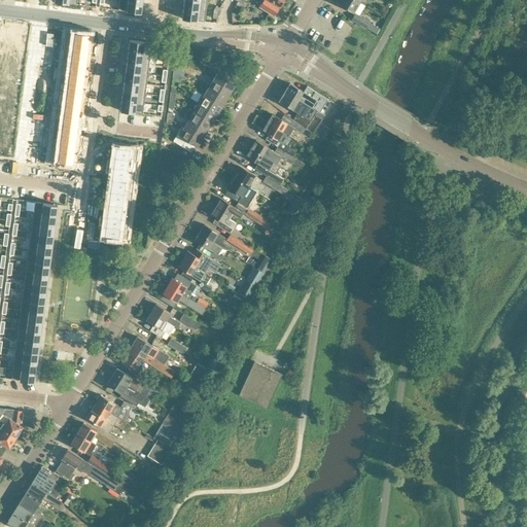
[(121,0),(118,0),(118,10),(125,11),(125,10),(127,10),(126,11),(140,13),(140,12),(142,3),(121,0)]
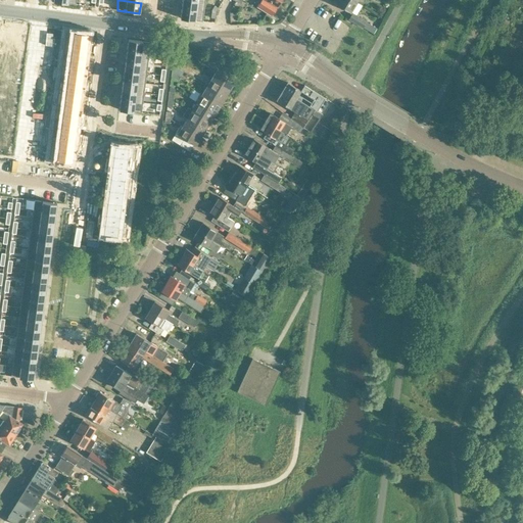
[(195,0),(182,0),(182,8),(204,11),(205,1),(195,0)]
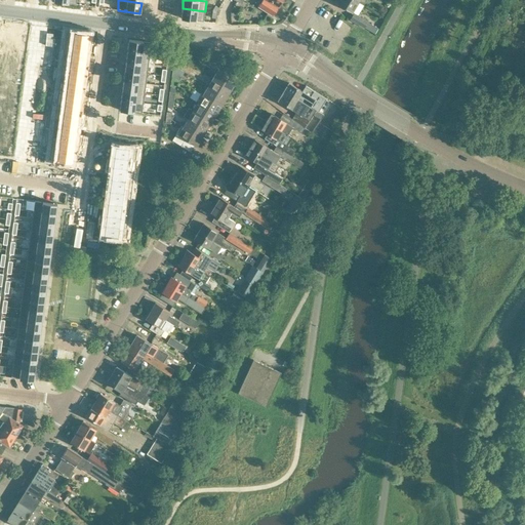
[(269,0),(236,0),(236,1),(241,4),(243,0),(255,0),(260,2),(258,6),(273,14),(279,6),(269,0)]
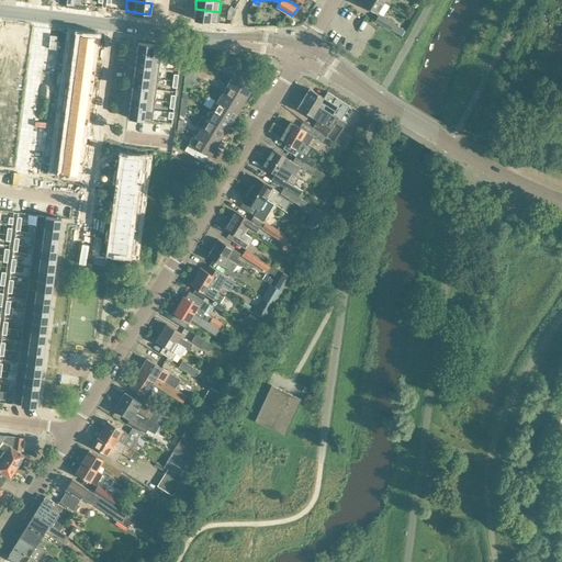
[(377,13),(383,2),(379,0),(362,0),(360,4),(377,13)]
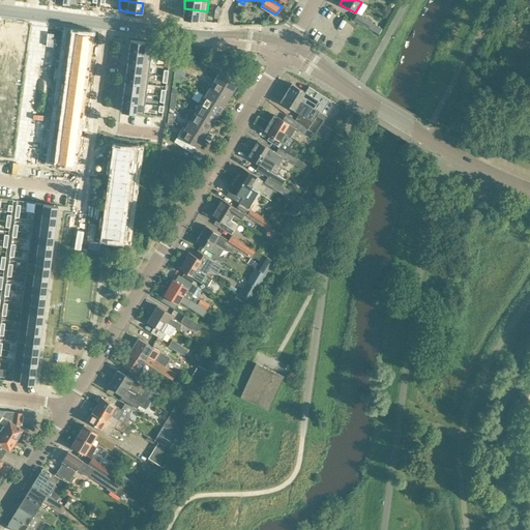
[(182,19),(197,21),(197,20),(199,20),(199,21),(205,22),(207,11),(184,8),(182,19)]
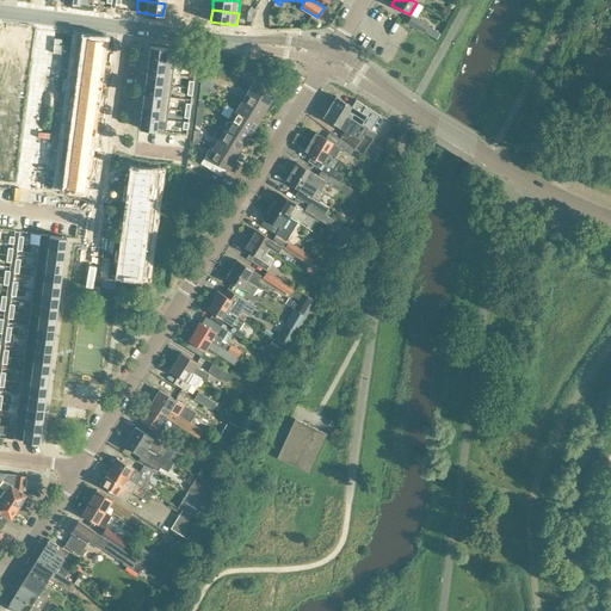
[(413,14),(408,23),(424,32),(424,31),(436,38),(440,32),(429,25),(429,24),(413,14)]
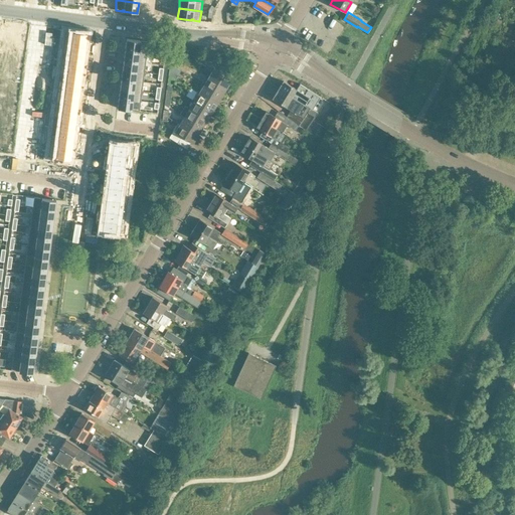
[(4,22),(3,32),(25,35),(26,25),(4,22)]
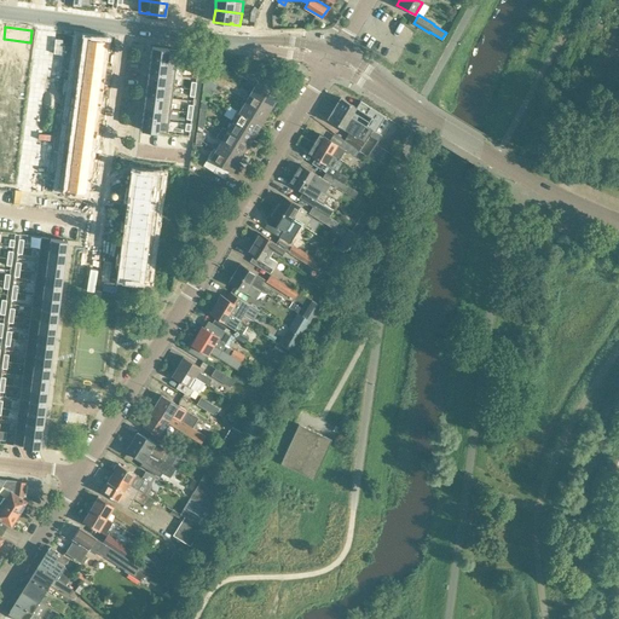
[(77,36),(76,51),(103,53),(104,40),(87,38),(87,39),(86,39),(86,38),(77,36)]
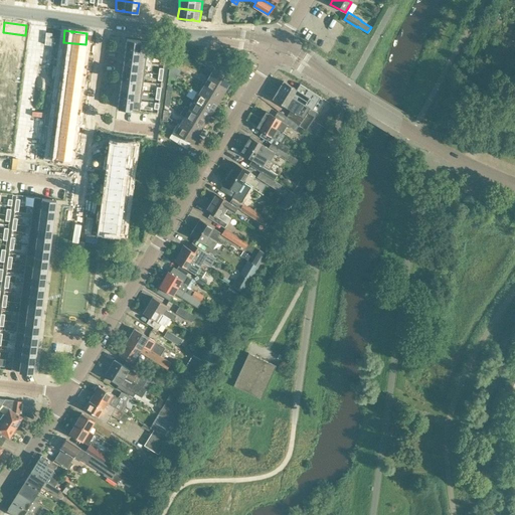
[(3,32),(2,42),(23,45),(25,35),(3,32)]
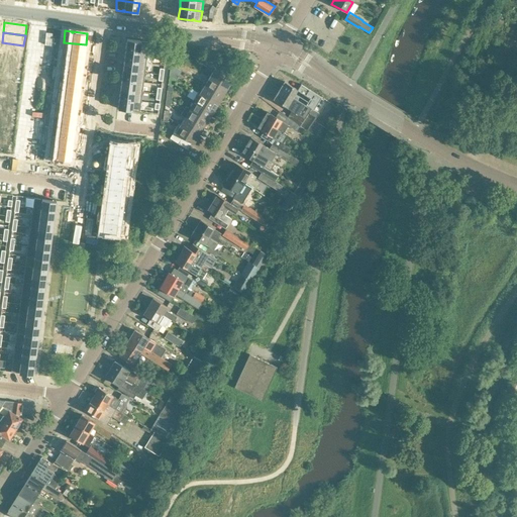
[(127,38),(125,50),(147,54),(148,41),(142,40),(142,41),(140,41),(140,40),(127,38)]
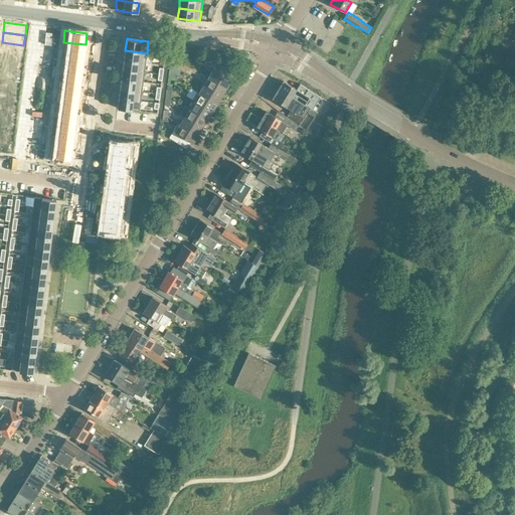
[(2,42),(0,52),(22,54),(23,45),(2,42)]
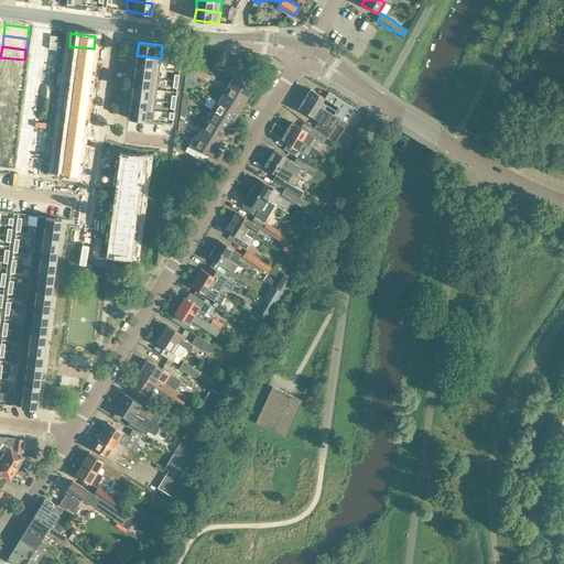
[(69,46),(67,57),(91,61),(94,49),(69,46)]
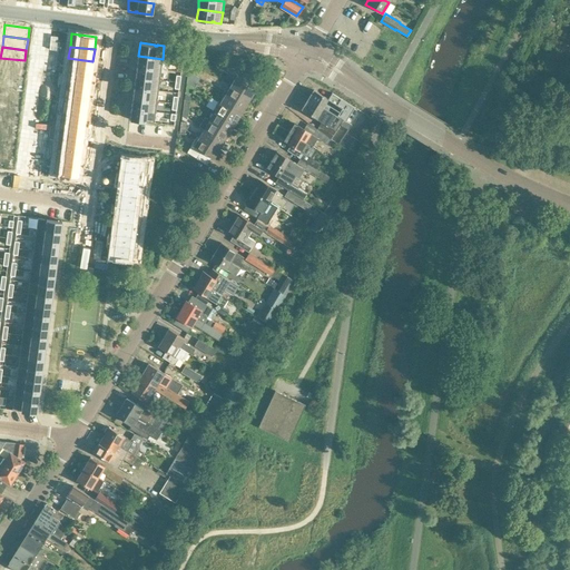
[(138,56),(137,66),(161,69),(167,70),(168,59),(163,59),(138,56)]
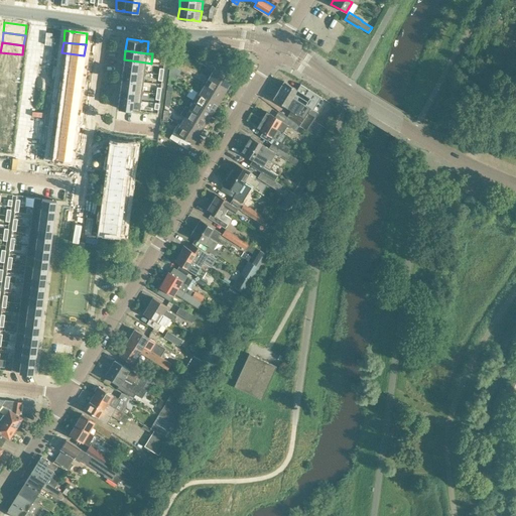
[(0,52),(0,53),(0,61),(21,65),(22,54),(0,52)]
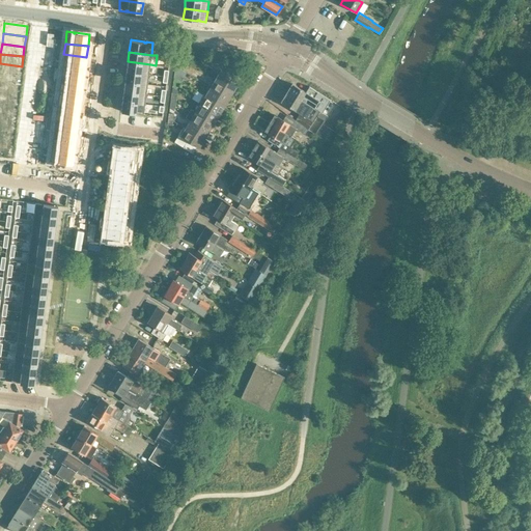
[(63,54),(62,65),(85,68),(86,57),(63,54)]
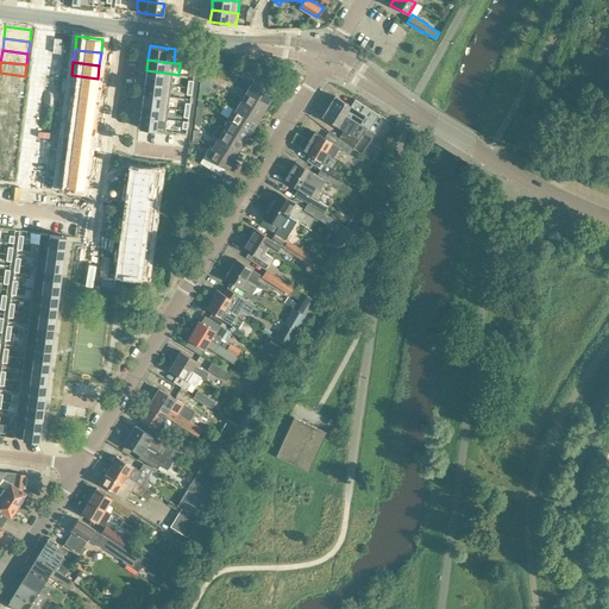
[(274,94),(267,89),(270,83),(245,68),(242,74),(250,80),(249,82),(250,83),(246,90),(268,104),(274,94)]
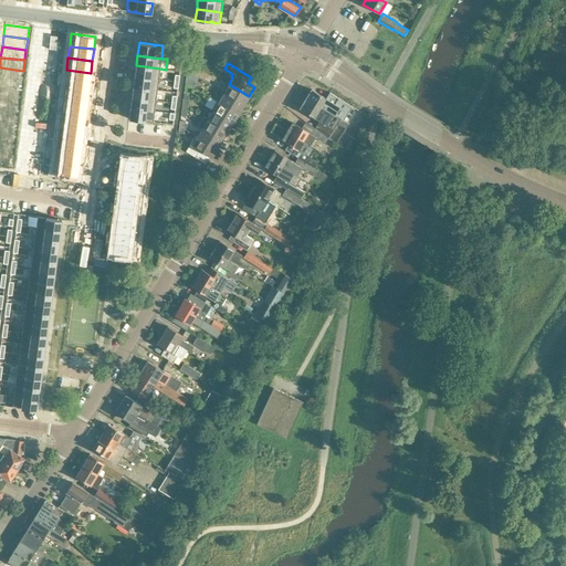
[(136,65),(135,76),(158,80),(160,69),(136,65)]
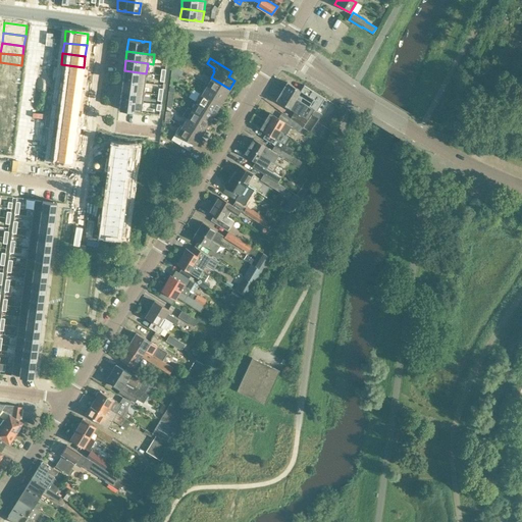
[(0,62),(0,71),(20,74),(21,65),(0,62)]
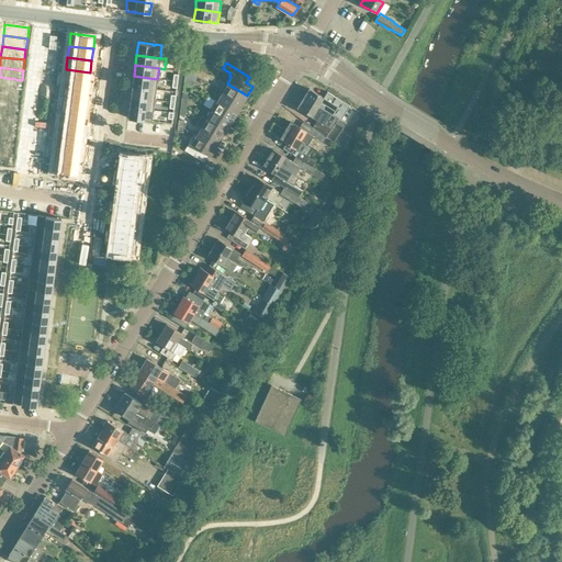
[(66,69),(64,81),(88,85),(90,72),(66,69)]
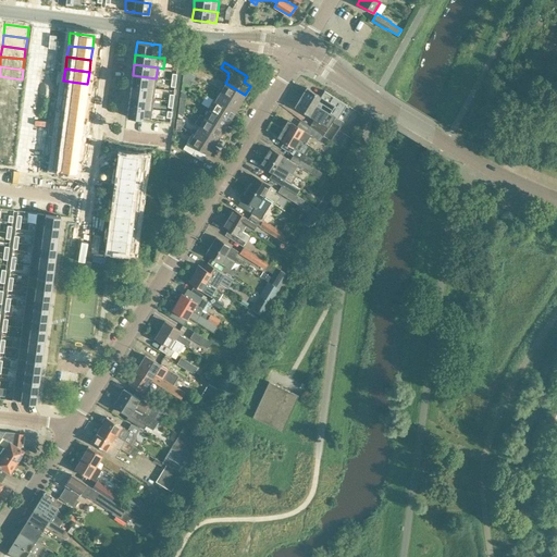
[(133,75),(131,85),(155,88),(156,78),(133,75)]
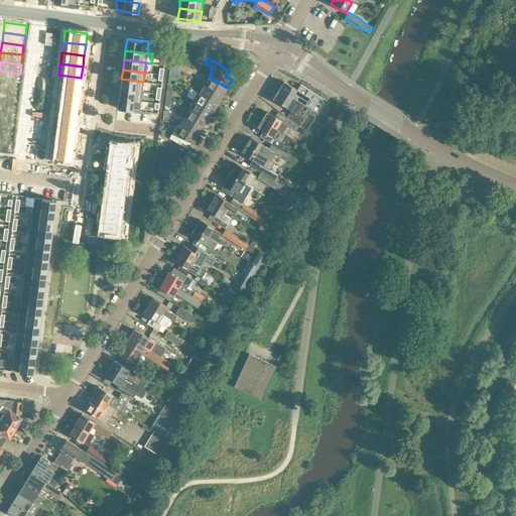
[(0,71),(0,83),(18,86),(20,74),(0,71)]
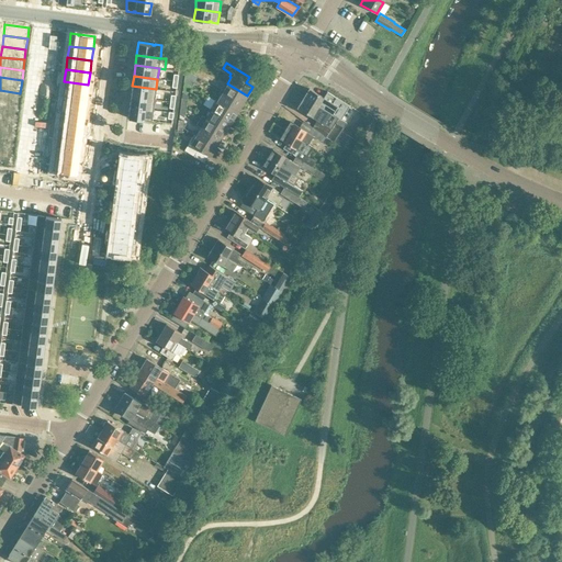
[(64,81),(63,92),(87,96),(88,85),(64,81)]
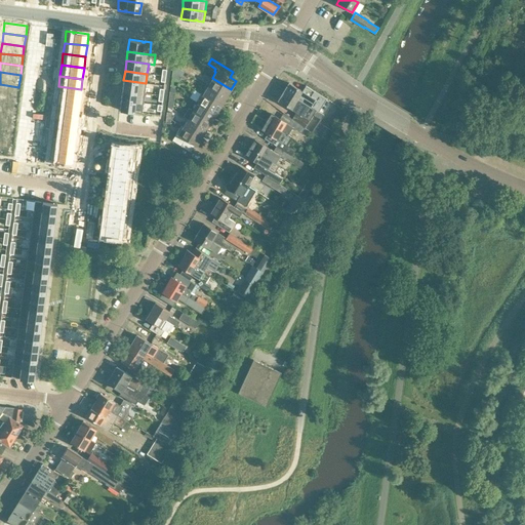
[(231,89),(212,78),(209,83),(207,82),(205,85),(226,97),(231,89)]
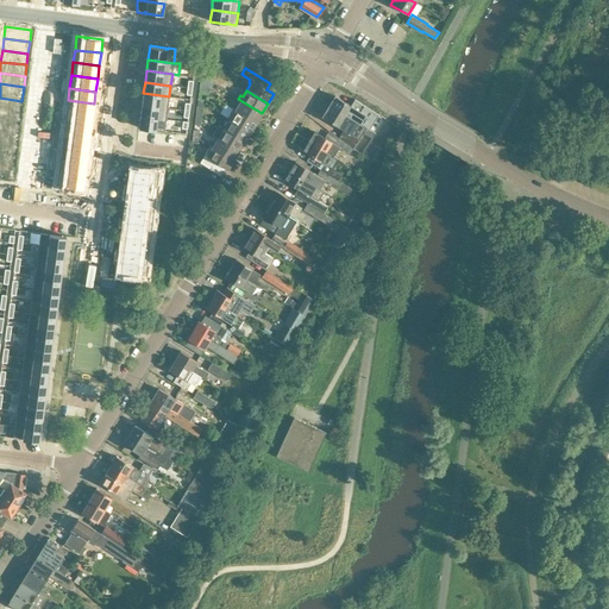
[(143,93),(142,105),(168,108),(169,96),(143,93)]
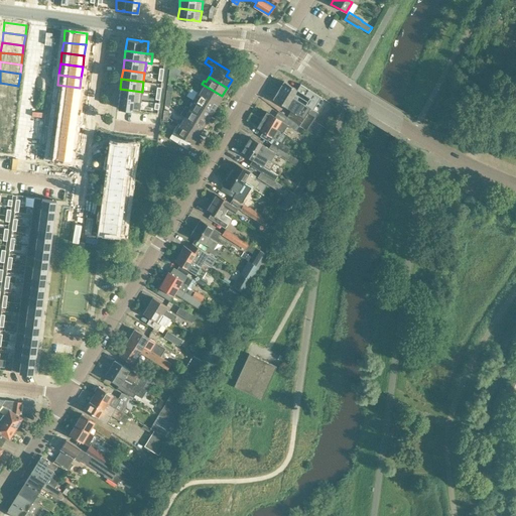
[(284,82),(280,89),(300,102),(312,109),(320,97),(308,90),(301,85),(297,90),(284,82)]
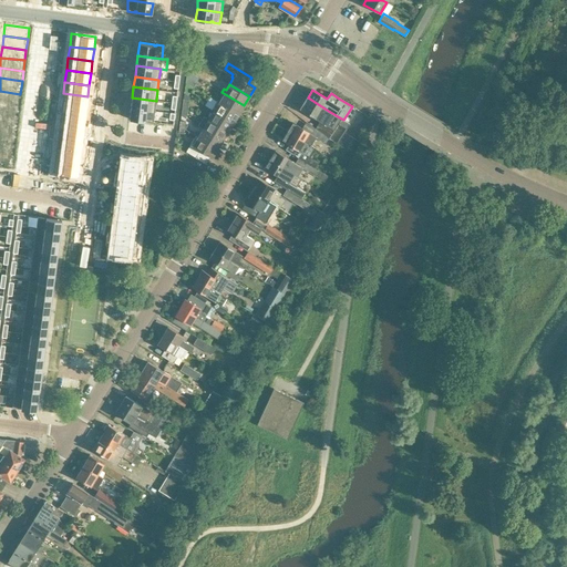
[(0,91),(0,105),(18,107),(20,94),(0,91)]
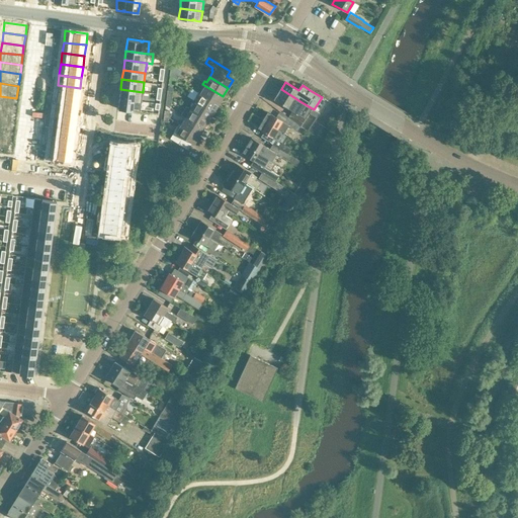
[(223,96),(202,84),(201,86),(203,87),(200,92),(199,93),(219,104),(223,96)]
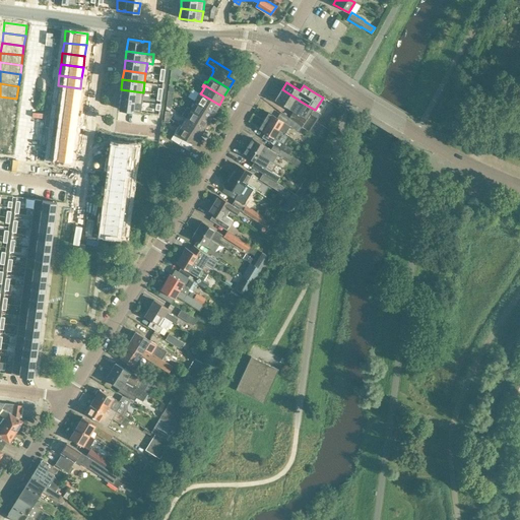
[(58,85),(57,96),(79,99),(80,88),(58,85)]
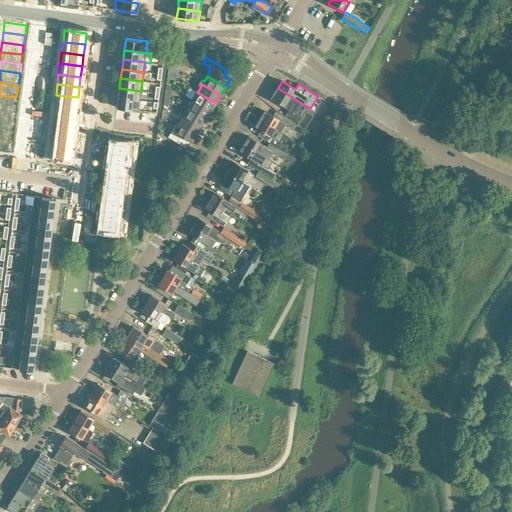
[(119,88),(118,97),(140,100),(141,91),(119,88)]
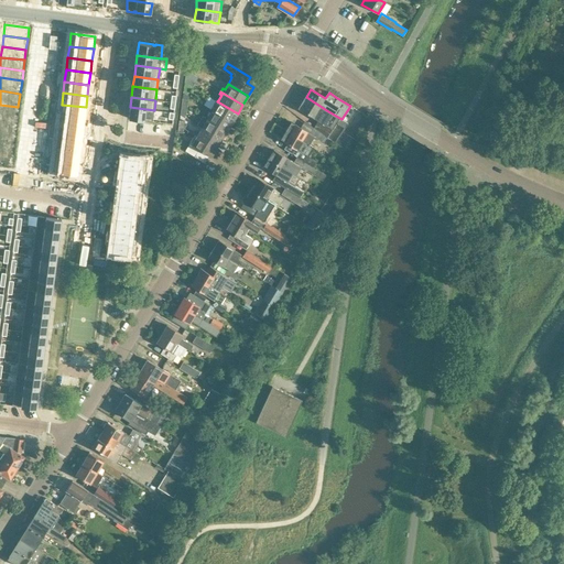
[(328,111),(306,97),(299,108),(318,120),(314,127),(325,134),(325,136),(327,137),(337,122),(345,128),(347,123),(328,111)]
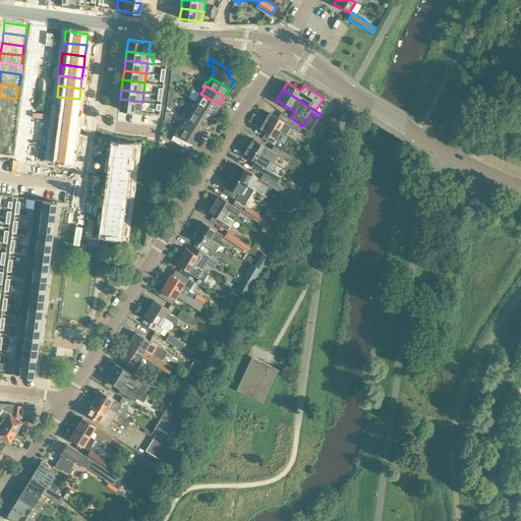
[(200,94),(201,93),(199,92),(194,101),(215,113),(220,105),(200,94)]
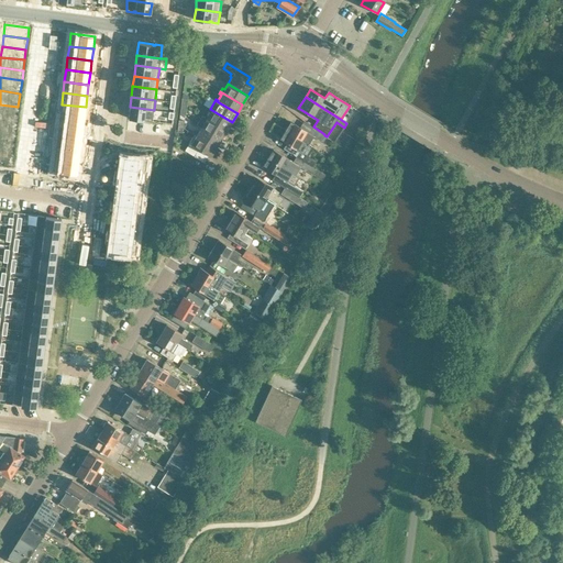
[(0,105),(0,118),(17,120),(18,107),(0,105)]
